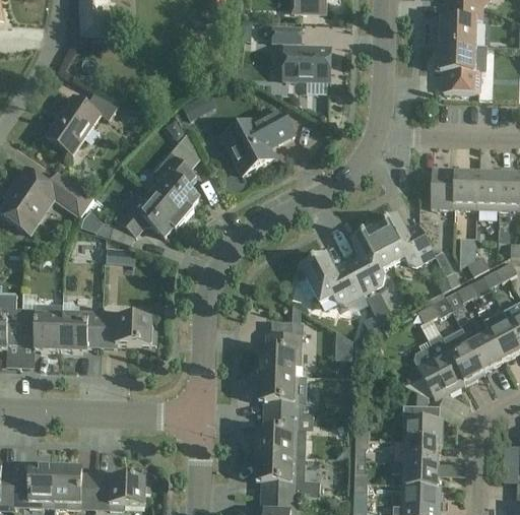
[(80,0),(81,36),(110,36),(109,0),(80,0)]
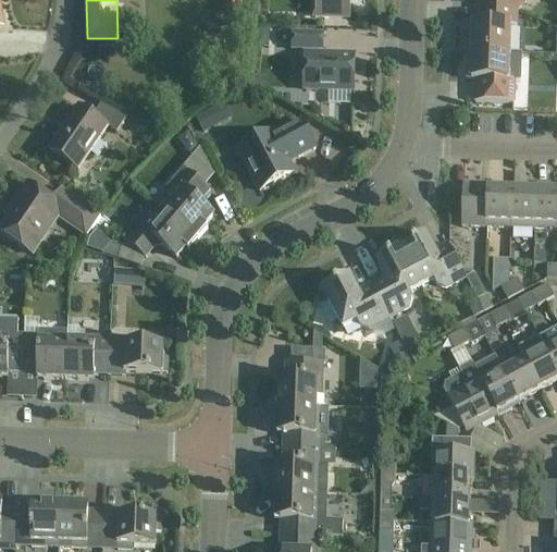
[(225,0),(226,10),(249,10),(249,0),(225,0)]
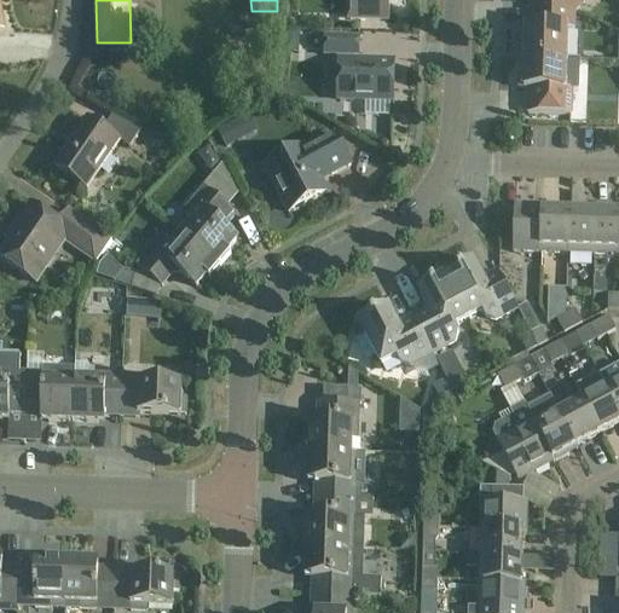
[(348,0),(348,13),(387,15),(388,0),(348,0)]
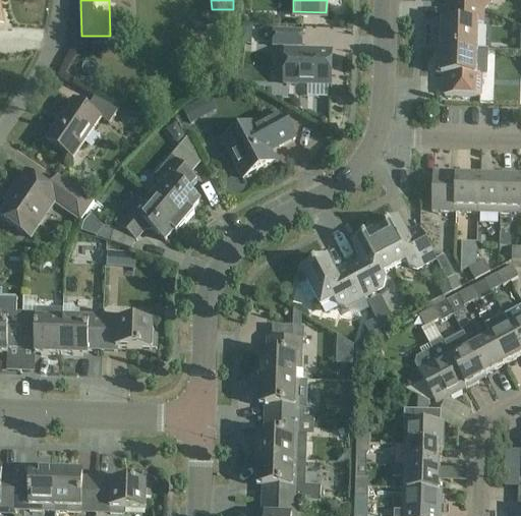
[(439,45),(476,46),(477,20),(483,20),(483,7),(484,7),(468,0),(445,0),(445,19),(440,19),(439,45)]
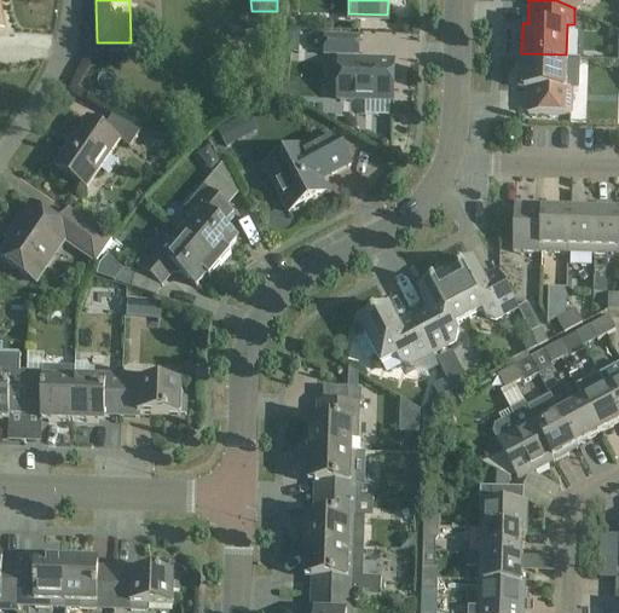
[(323,52),(359,53),(359,32),(324,30),(323,52)]
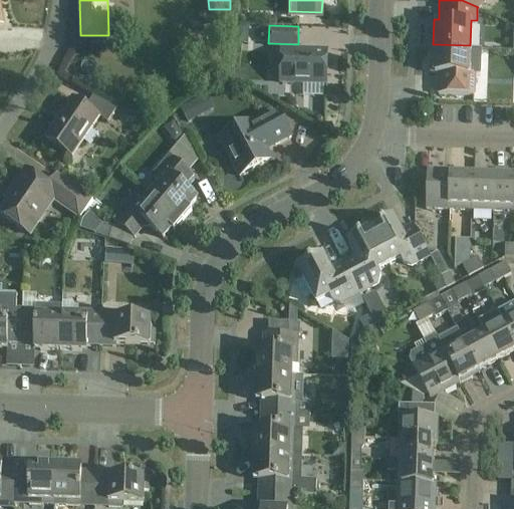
[(470,45),(433,44),(432,70),(438,70),(437,91),(476,92),(476,70),(469,70),(470,45)]
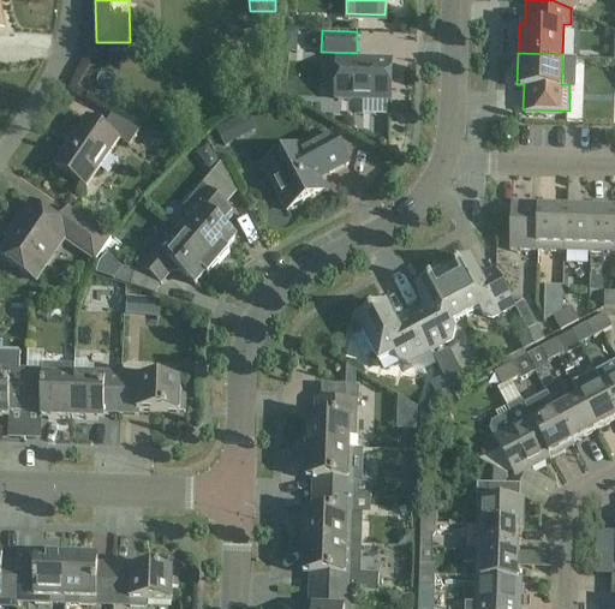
[(336,55),(335,95),(389,96),(390,57),(336,55)]
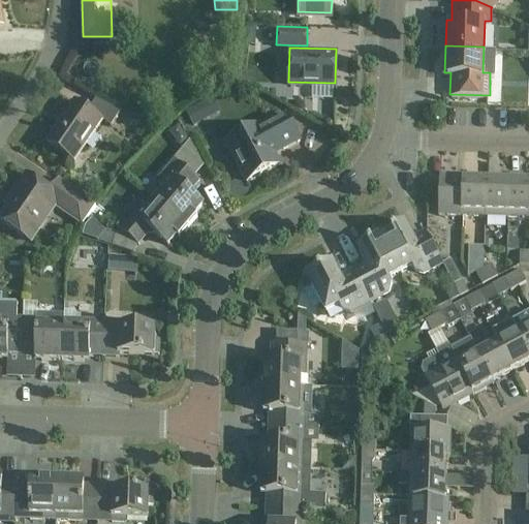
[(96,95),(89,106),(75,97),(47,139),(74,157),(102,116),(111,122),(121,108),(96,95)]
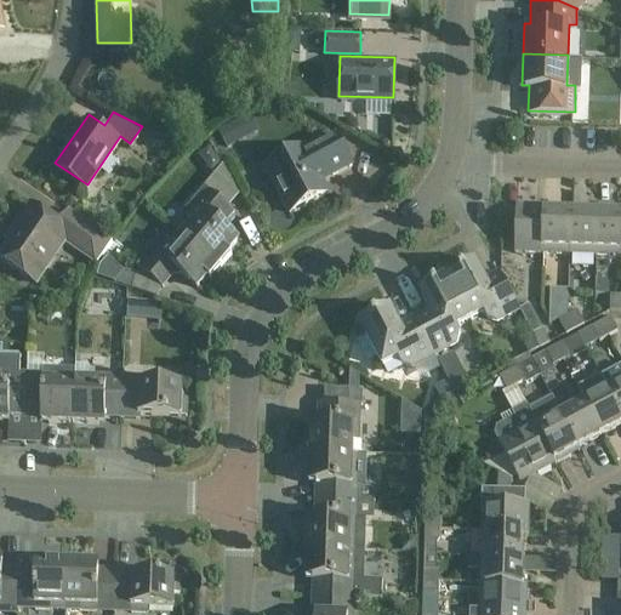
[(399,126),(399,115),(376,114),(376,126),(399,126)]
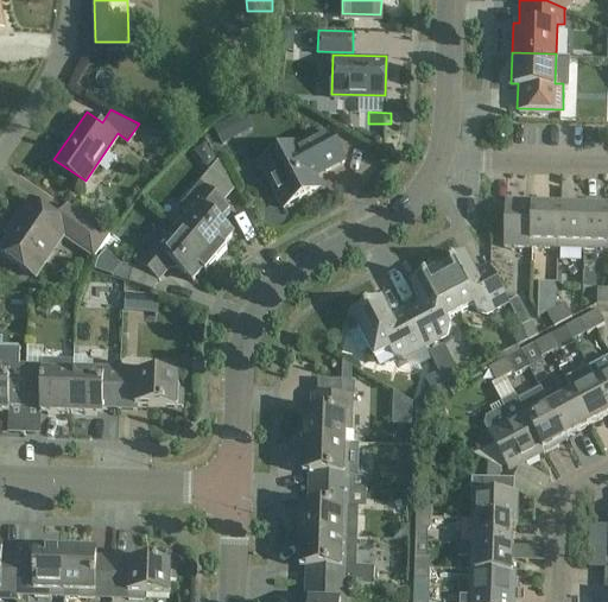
[(344,158),(329,128),(301,144),(298,139),(260,160),(284,204),(322,184),(316,173),(344,158)]
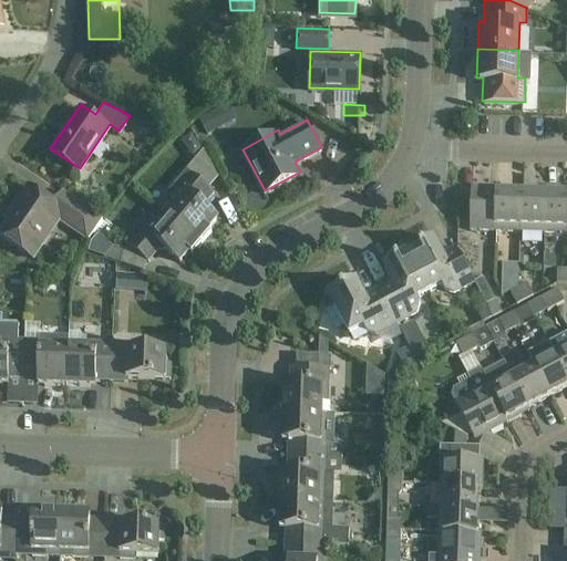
[(168,211),(202,240),(212,228),(208,226),(217,215),(204,203),(214,190),(188,168),(167,193),(177,200),(168,211)]
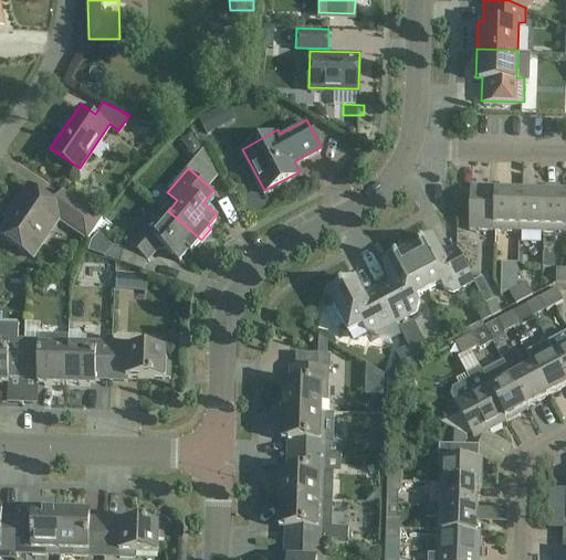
[(63,188),(54,200),(29,182),(6,217),(9,219),(0,231),(0,232),(33,255),(60,218),(87,238),(103,214),(63,188)]
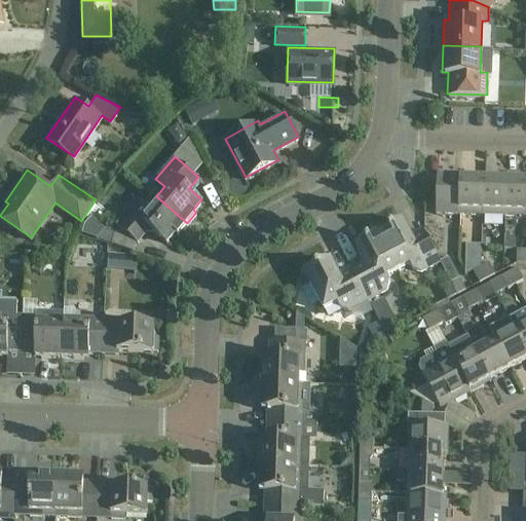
[(459,212),(461,173),(438,172),(437,211),(459,212)]
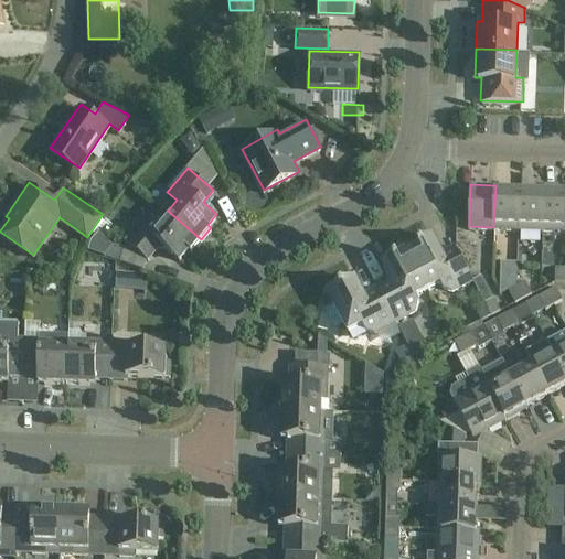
[(518,227),(519,189),(497,189),(497,185),(496,185),(493,227),(518,227)]
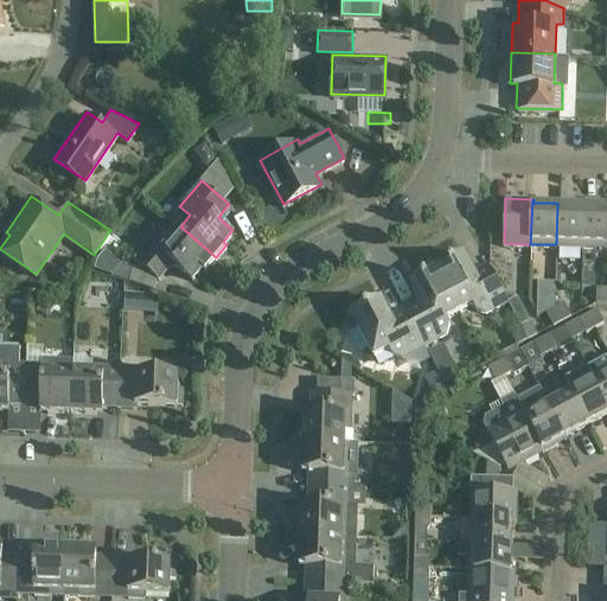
[(582,245),(583,204),(557,203),(556,244),(582,245)]
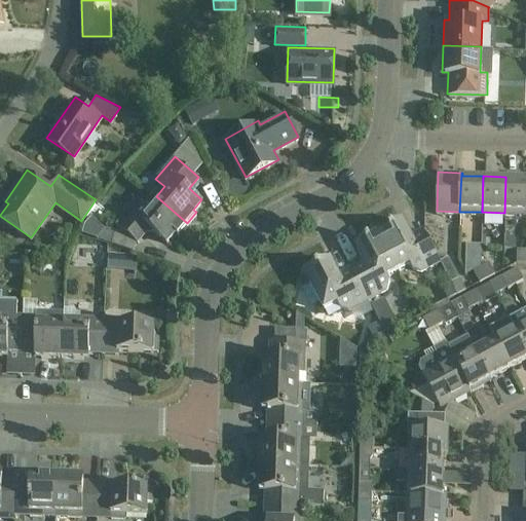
[(525,213),(525,177),(505,177),(504,213),(525,213)]
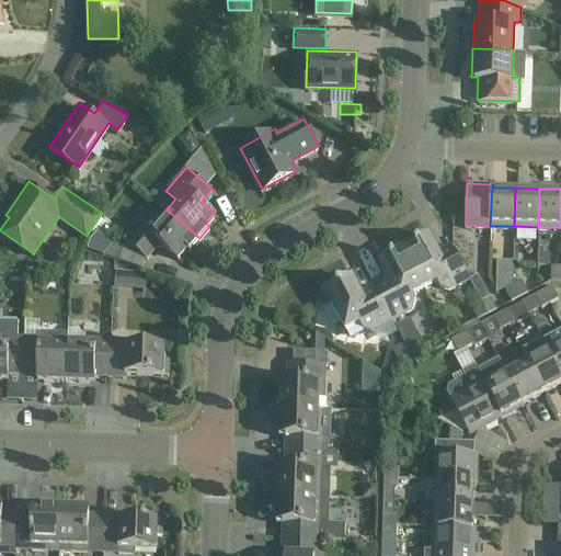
[(199,238),(167,210),(158,219),(148,211),(125,239),(147,258),(160,241),(178,257),(186,246),(191,249),(199,238)]
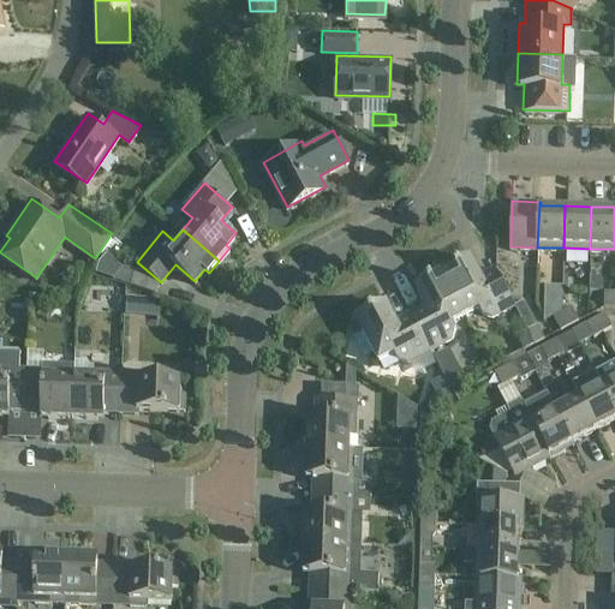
[(441,266),(465,312),(478,306),(482,311),(494,315),(514,304),(514,303),(494,263),(479,272),(471,256),(458,262),(455,258),(441,266)]
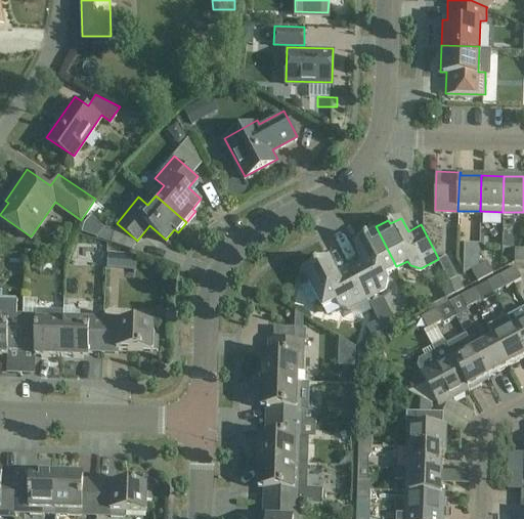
[(396,266),(376,226),(362,233),(364,238),(354,243),(361,257),(348,263),(366,297),(385,288),(387,277),(385,273),(396,266)]
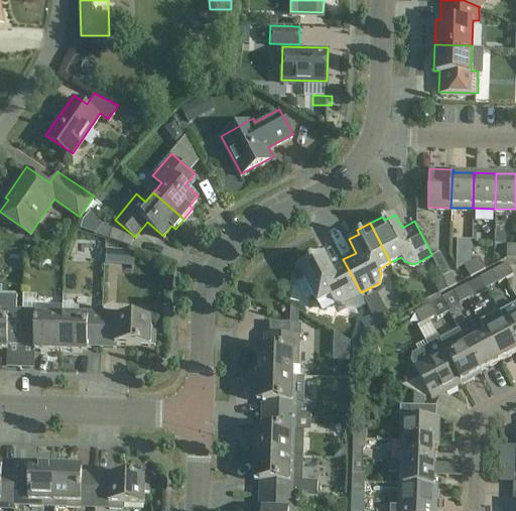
[(515,256),(515,242),(507,242),(507,255),(515,256)]
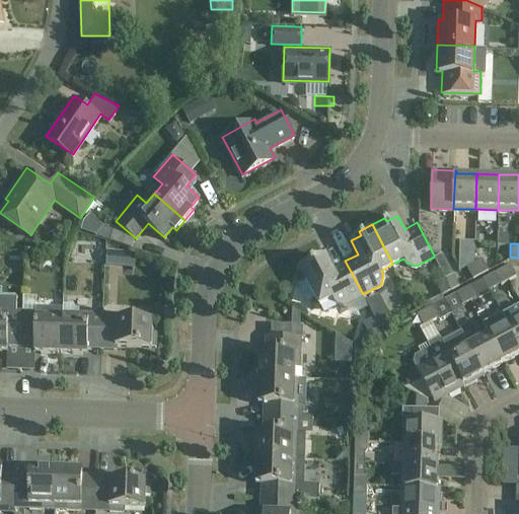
[(363,294),(345,261),(332,268),(325,253),(324,254),(322,250),(309,258),(311,262),(301,268),(319,303),(332,296),(336,301),(345,304),(363,294)]
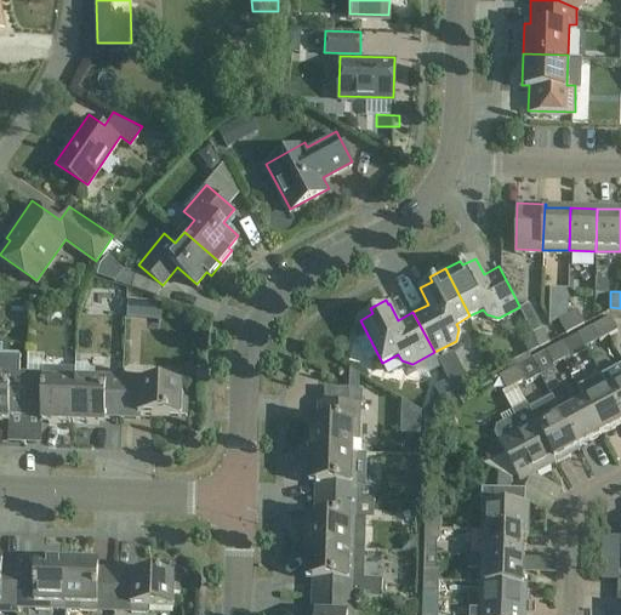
[(531,329),(540,345),(550,340),(529,300),(519,306),(519,307),(531,329)]
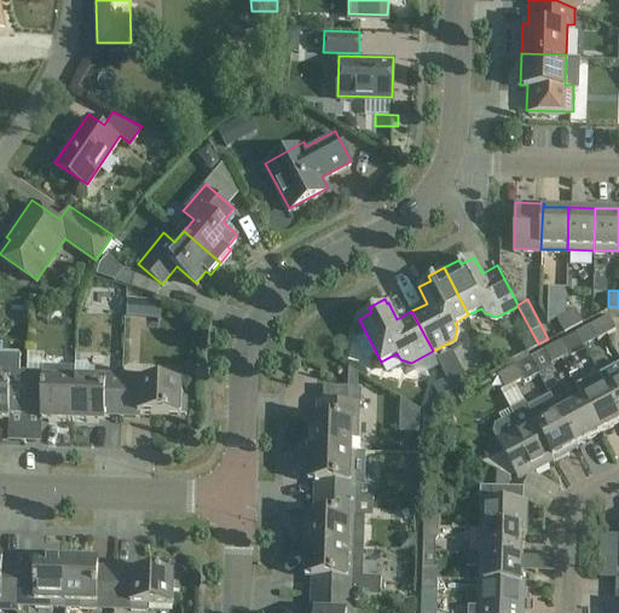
[(566,311),(573,325),(583,319),(576,306),(566,311)]
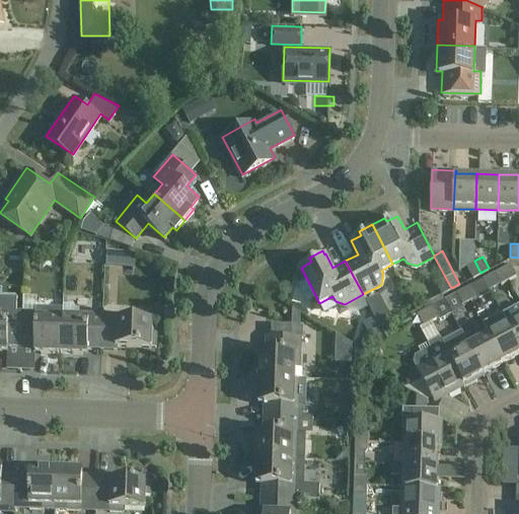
[(480,273),(474,261),(466,265),(473,277),(480,273)]
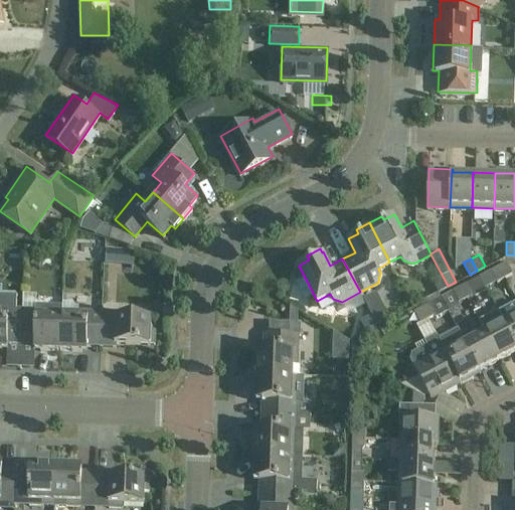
[(498,264),(505,276),(513,272),(506,260),(498,264)]
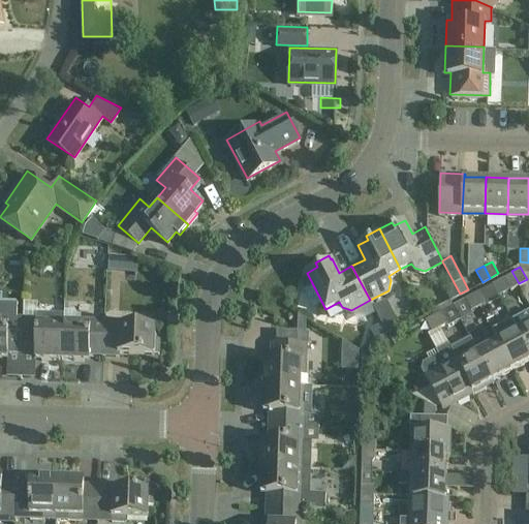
[(519,283),(511,271),(504,275),(510,287),(519,283)]
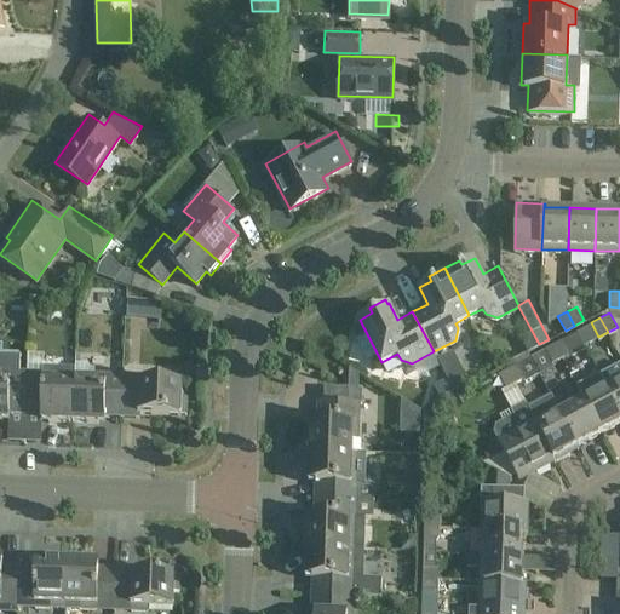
[(539,344),(530,328),(505,342),(512,357),(539,344)]
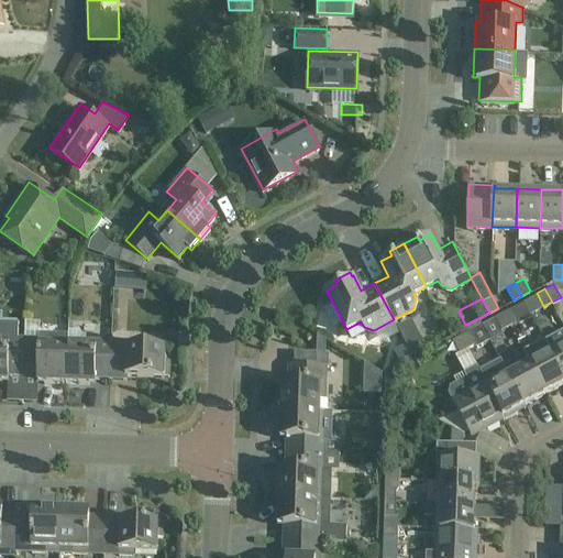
[(503,312),(510,324),(518,319),(511,306),(503,312)]
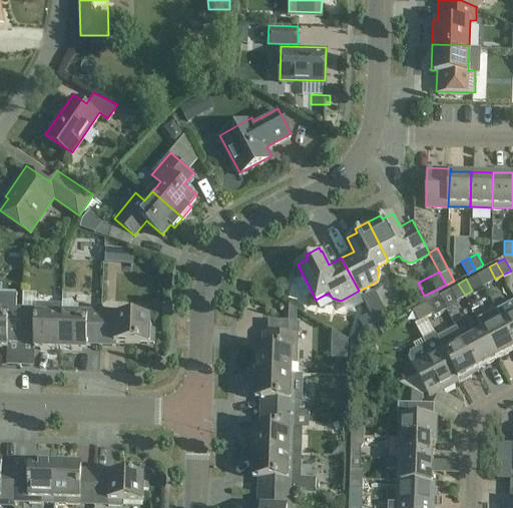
[(465,295),(458,284),(450,288),(457,300),(465,295)]
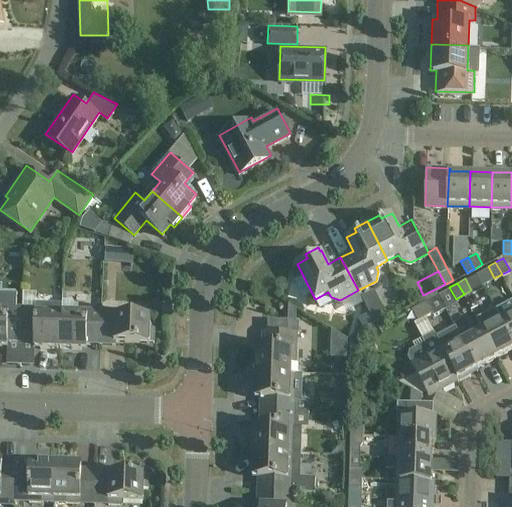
[(7,339),(21,339),(22,305),(16,304),(16,290),(0,289),(0,343),(7,344),(7,339)]
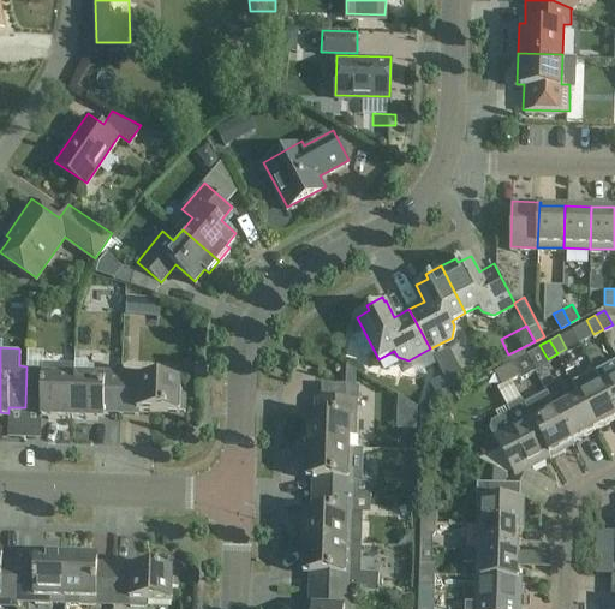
[(614,356),(593,368),(598,376),(614,407),(614,356)]
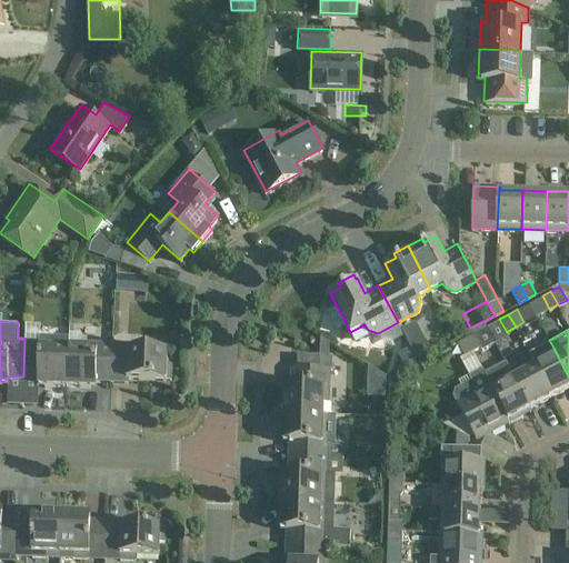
[(475,332),(466,337),(473,350),(481,344),(475,332)]
